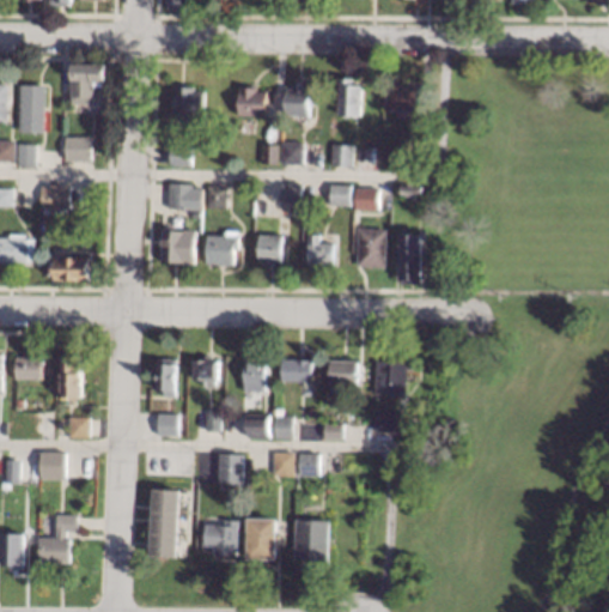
[(188,0),(188,11),(166,10),(166,0),(188,0)]
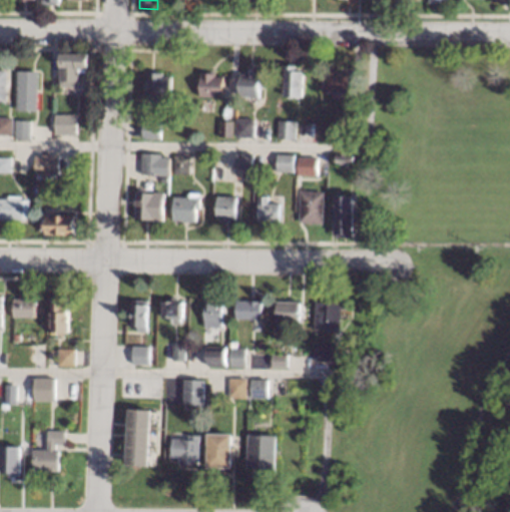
[(87,73),(78,73),(78,88),(59,88),(59,54),(88,54),(87,73)]
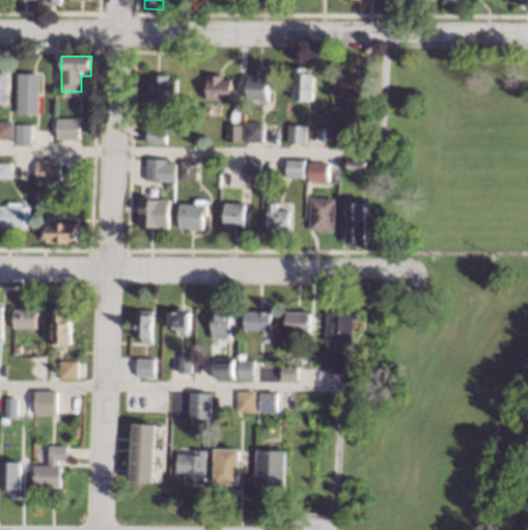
[(310,75),(315,75),(315,100),(295,100),(295,68),(310,68),(310,75)]
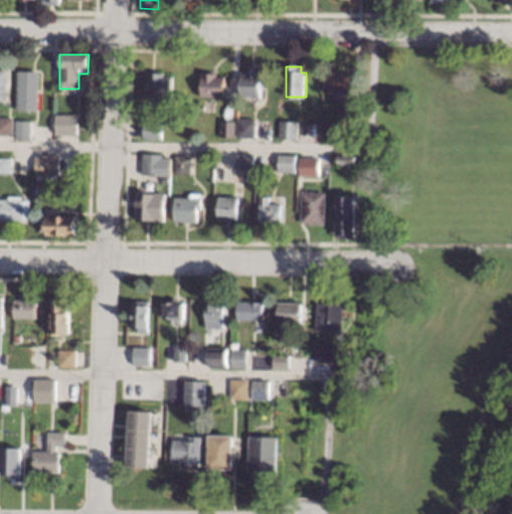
[(37,111),(15,111),(15,70),(37,70),(37,111)]
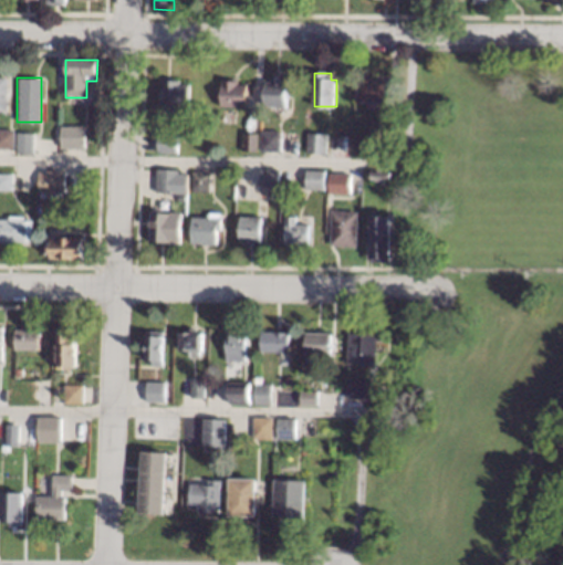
[(283,83),(289,83),(289,108),(267,108),(267,81),(273,81),(273,77),(283,77),(283,83)]
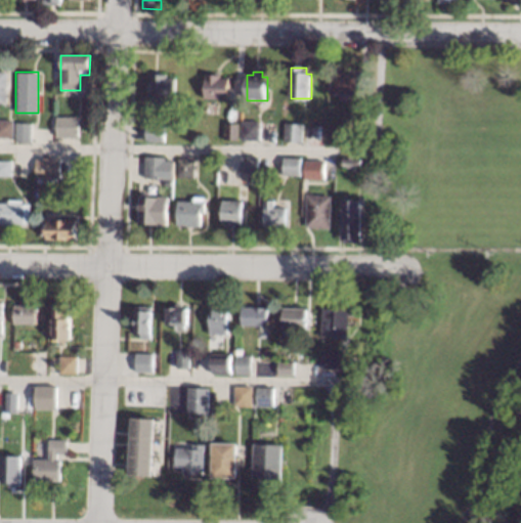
[(361,95),(330,95),(330,73),(361,73),(361,95)]
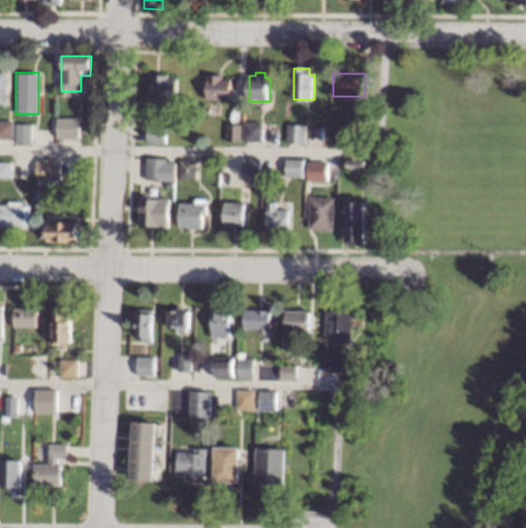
[(168,79),(177,79),(177,102),(152,102),(152,74),(168,74),(168,79)]
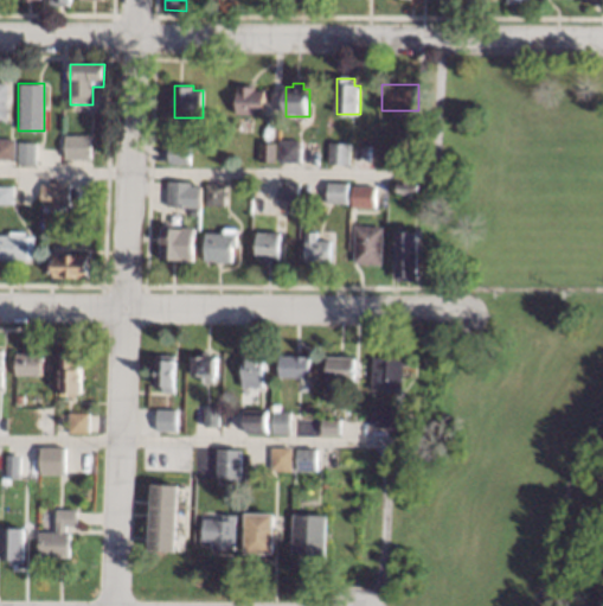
[(256,90),(267,90),(267,116),(237,116),(238,85),(256,85),(256,90)]
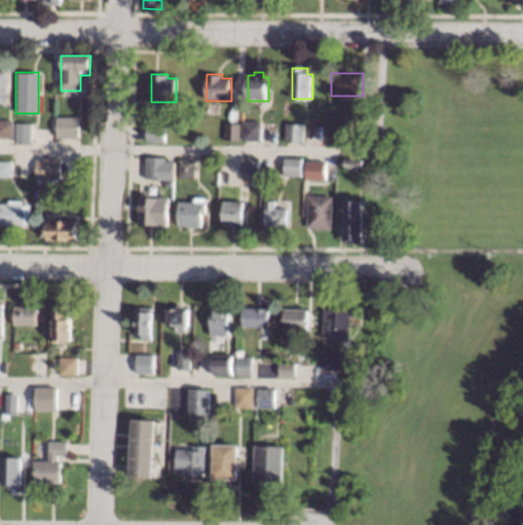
[(369,128),(352,128),(352,109),(367,110),(369,110),(369,128)]
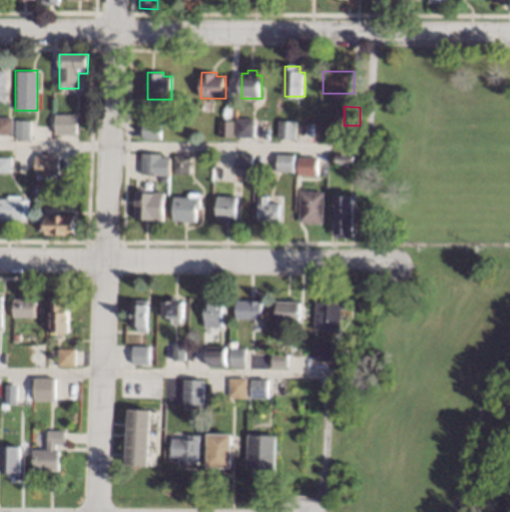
[(75,135),(55,135),(55,113),(75,114),(75,135)]
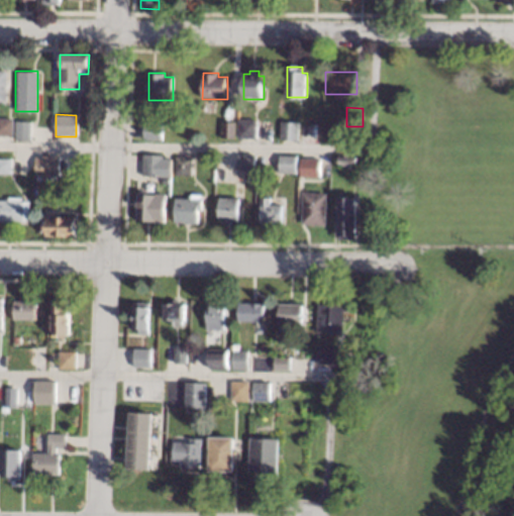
[(11,136),(0,136),(0,118),(11,118),(11,136)]
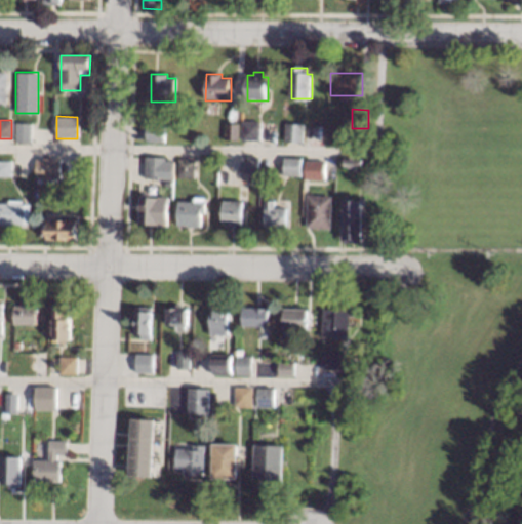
[(262,140),(243,140),(243,122),(262,122),(262,140)]
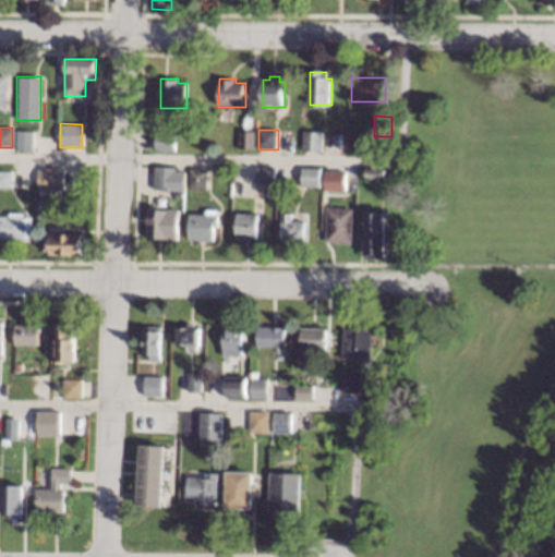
[(32,152),(14,150),(14,131),(32,131),(32,152)]
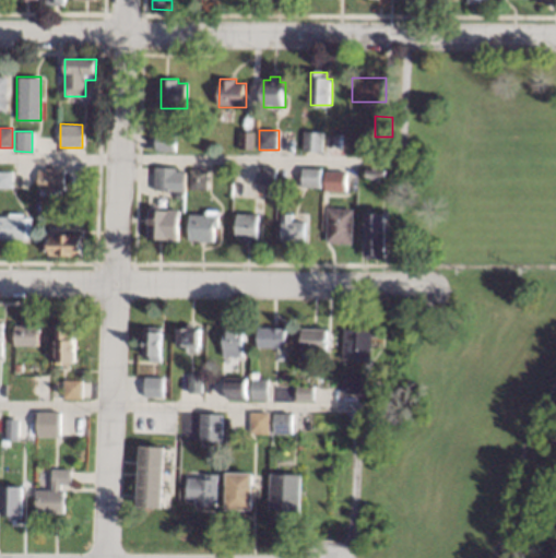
[(174,152),(155,152),(155,132),(174,132),(174,152)]
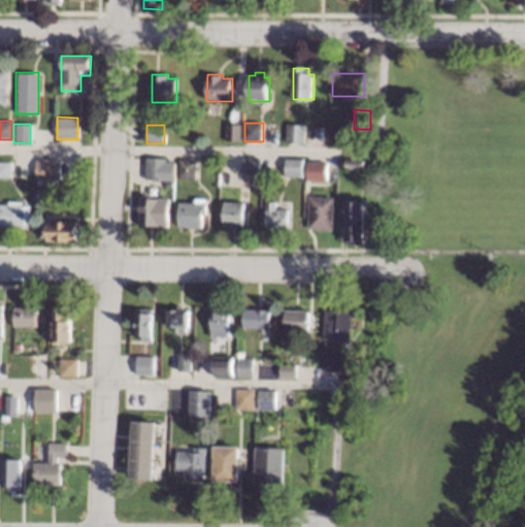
[(242,141),(227,141),(227,125),(240,125),(242,125),(242,141)]
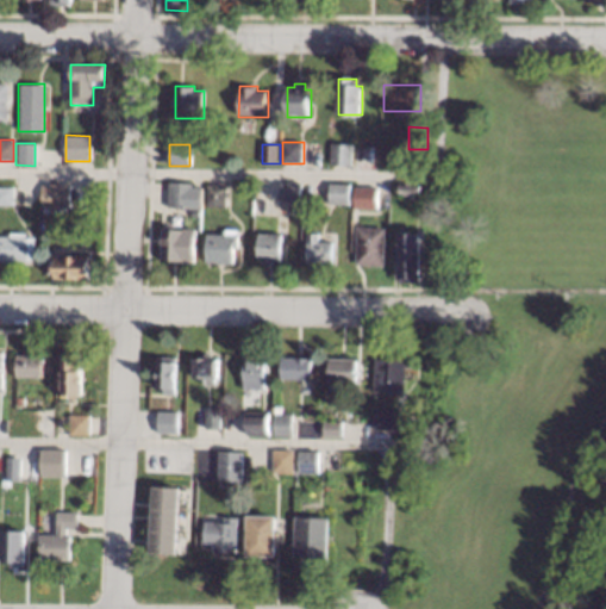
[(354,165),(333,165),(333,144),(354,145),(354,165)]
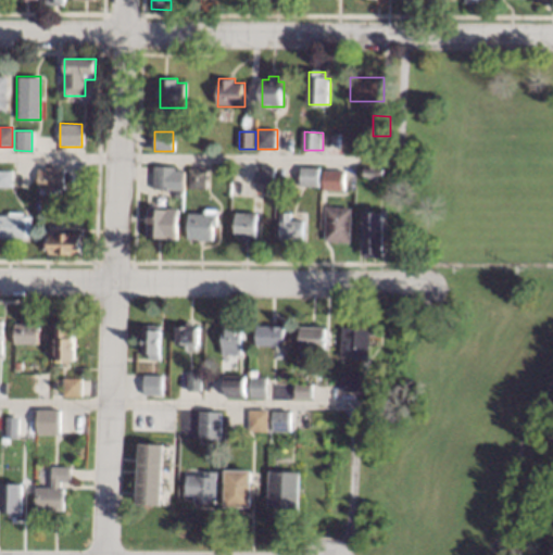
[(385,180),(364,180),(364,166),(385,166),(385,180)]
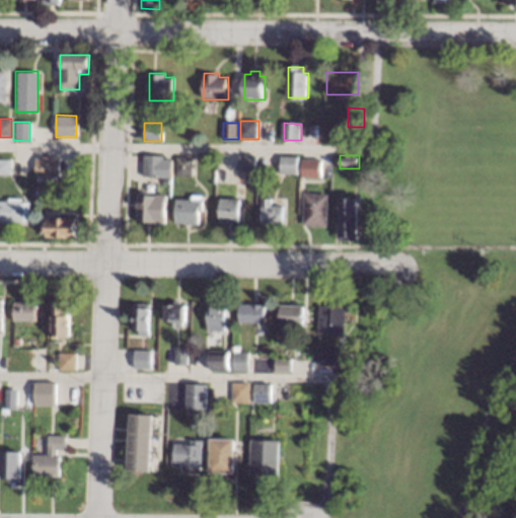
[(59,156),(59,177),(41,177),(41,175),(33,175),(34,157),(41,157),(41,156),(59,156)]
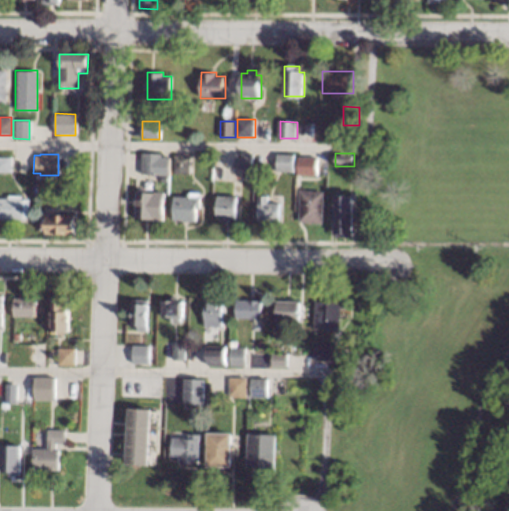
[(161,157),(169,157),(169,176),(140,176),(140,154),(161,154),(161,157)]
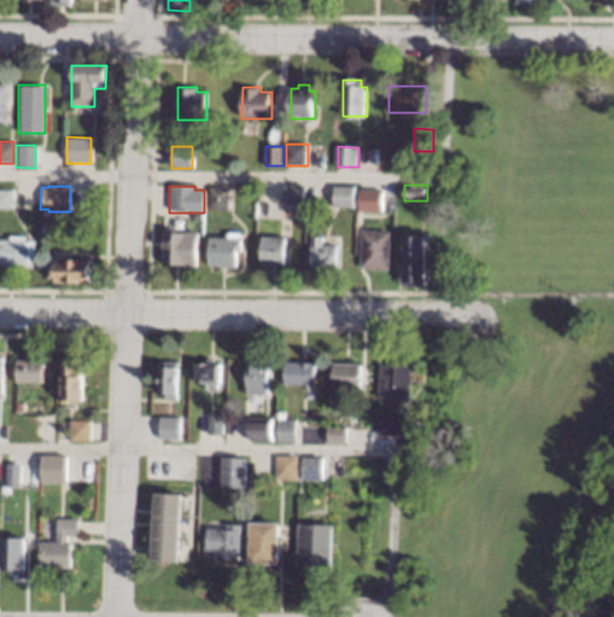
[(356,209),(335,209),(335,186),(356,186),(356,209)]
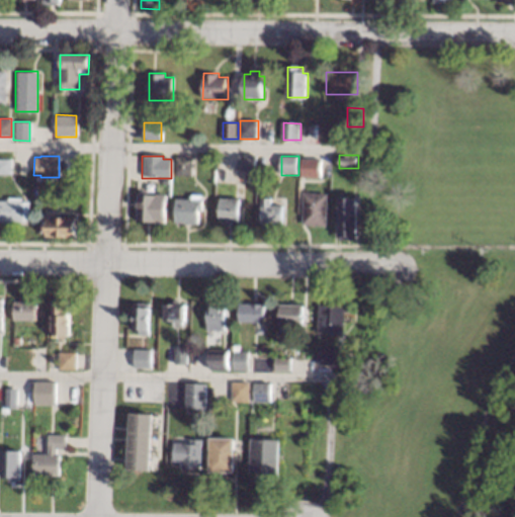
[(191,175),(176,175),(176,157),(191,157),(191,175)]
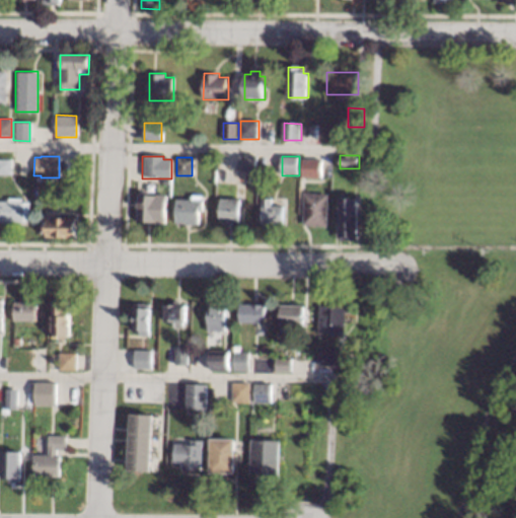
[(323,159),(323,178),(303,177),(304,158),(323,159)]
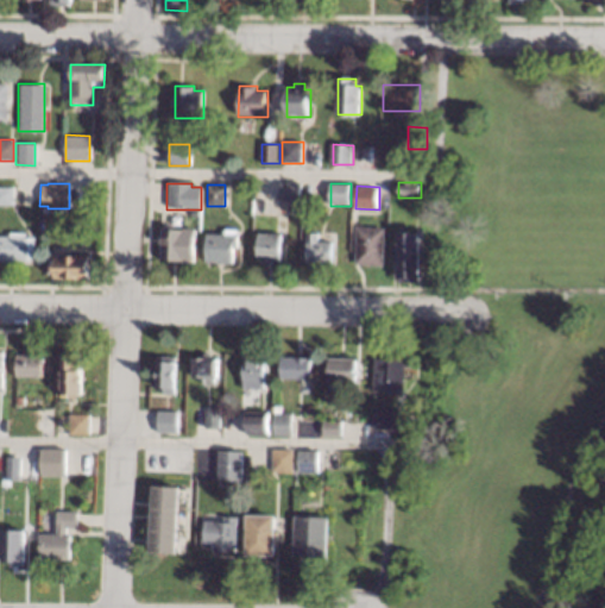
[(11,204),(0,204),(0,187),(12,187),(11,204)]
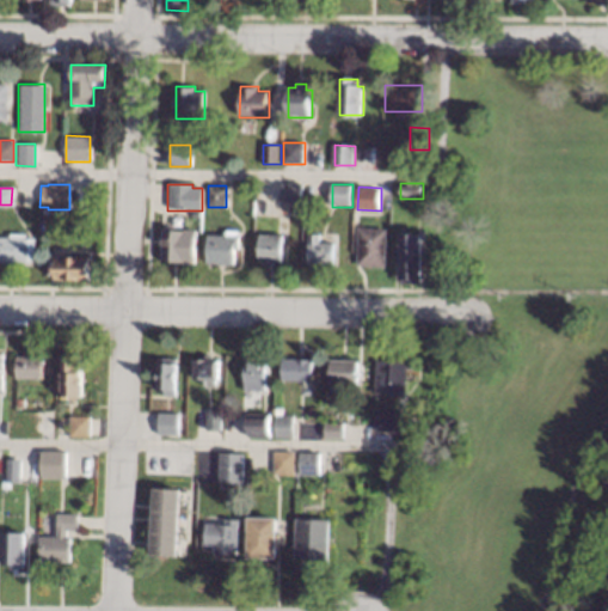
[(300,218),(290,217),(290,207),(300,207),(300,218)]
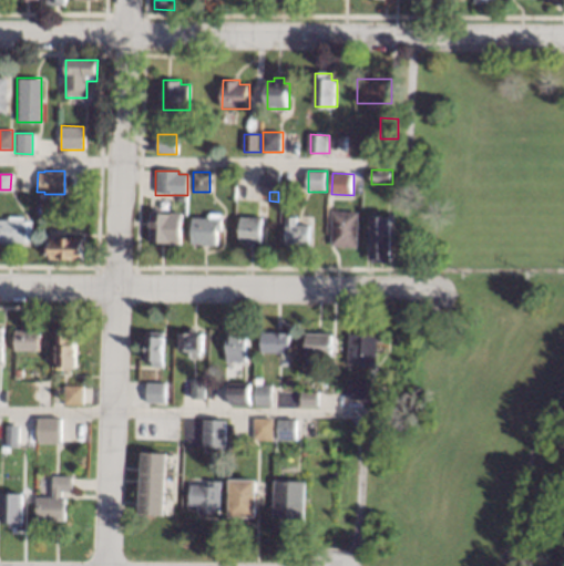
[(181,246),(150,246),(150,211),(181,211),(181,246)]
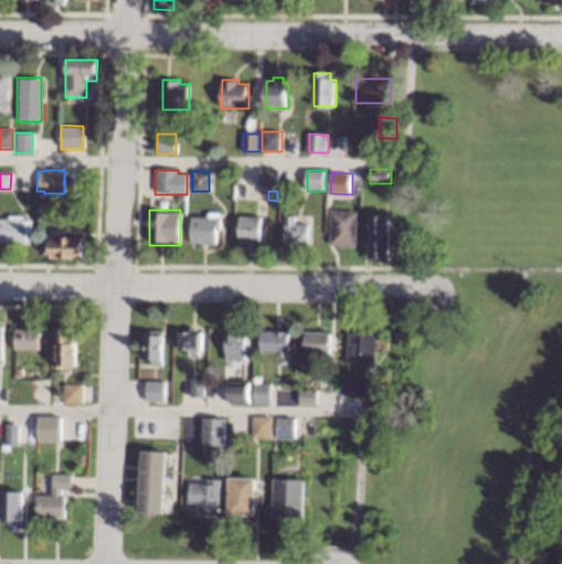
[(359,247),(331,247),(331,210),(359,210),(359,247)]
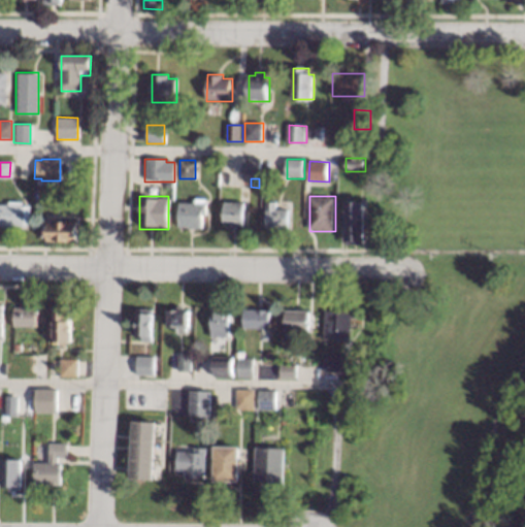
[(206,215),(203,215),(203,228),(178,228),(178,203),(194,203),(194,199),(206,199),(206,215)]
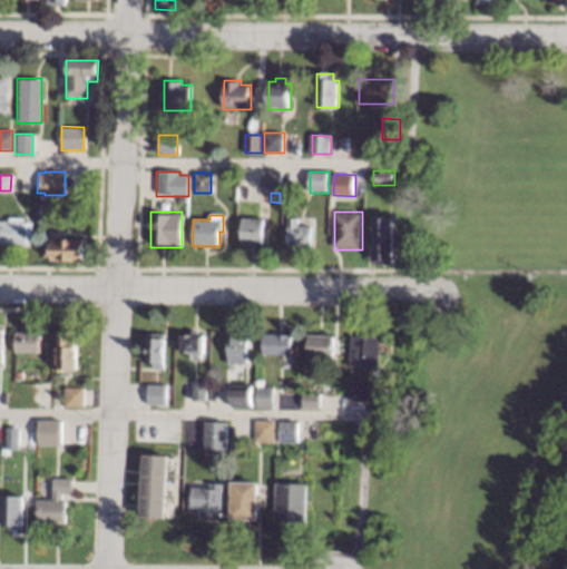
[(23,217),(23,222),(32,223),(31,246),(0,244),(0,221),(8,222),(8,217),(23,217)]
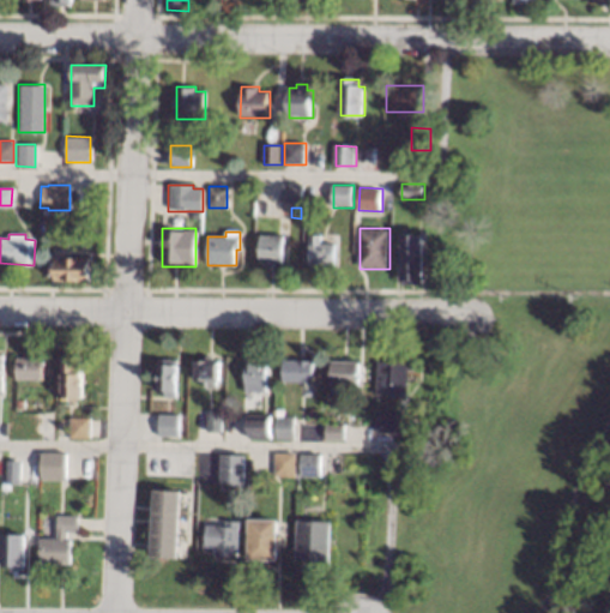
[(322,244),(336,244),(336,265),(310,265),(310,234),(322,234),(322,244)]
